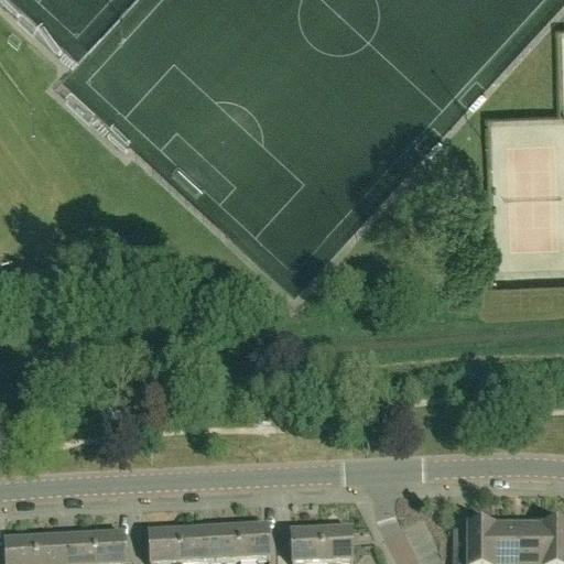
[(492,563),(492,532),(494,532),(494,530),(467,530),(467,559),(453,559),(453,563),(492,563)]
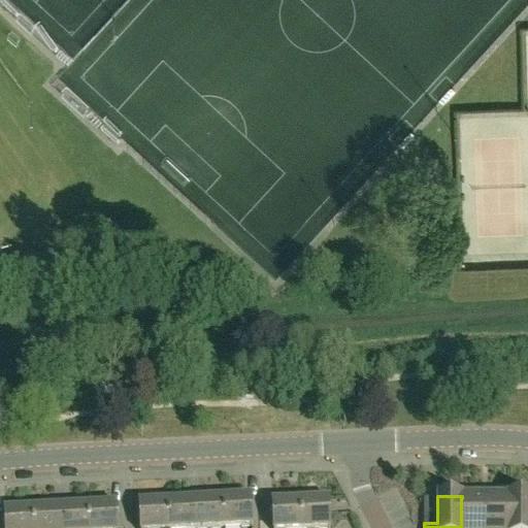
[(527,527),(527,496),(507,496),(507,498),(508,498),(507,527),(527,527)]
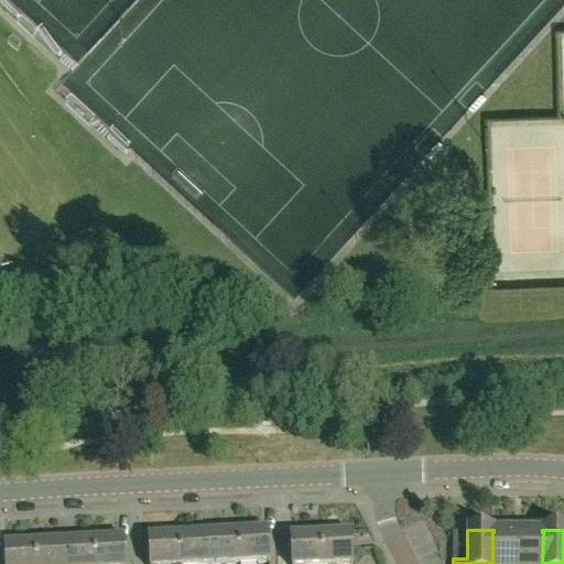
[(268,531),(238,533),(239,563),(268,563),(270,563),(268,531)]
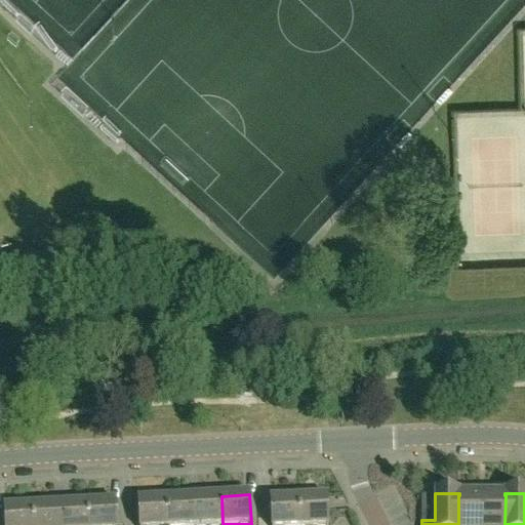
[(482,524),(482,495),(459,495),(458,495),(458,524),(482,524)]
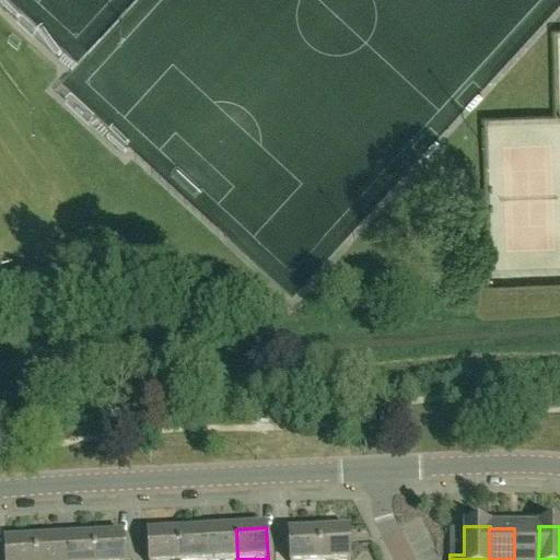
[(538,559),(539,528),(538,528),(514,528),(514,559),(538,559)]
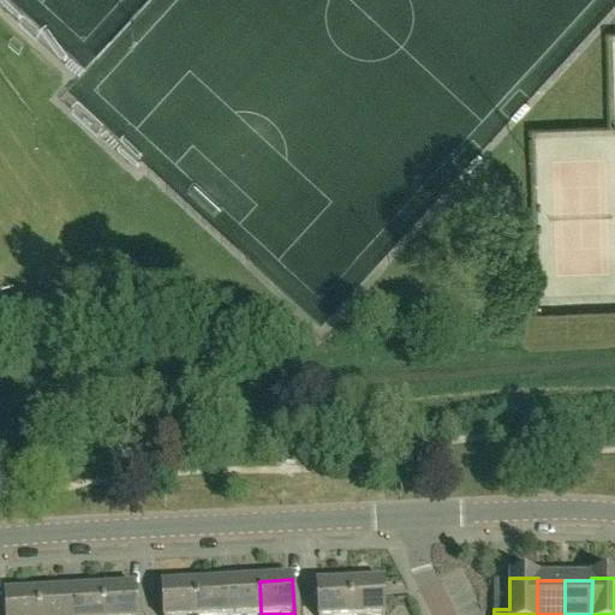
[(261,614),(260,581),(227,583),(228,614),(261,614)]
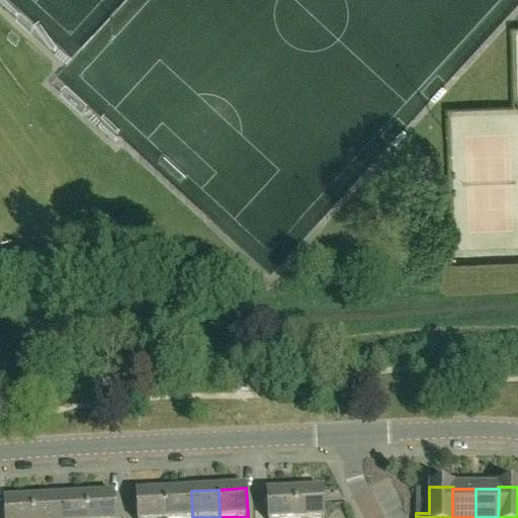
[(192,517),(191,491),(164,493),(165,517),(192,517)]
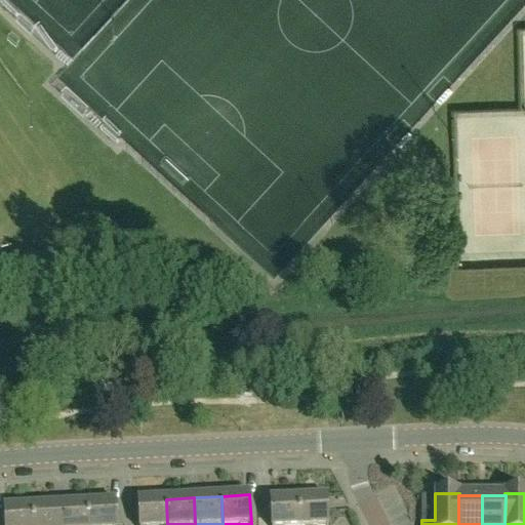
[(327,524),(327,497),(298,498),(299,524),(327,524)]
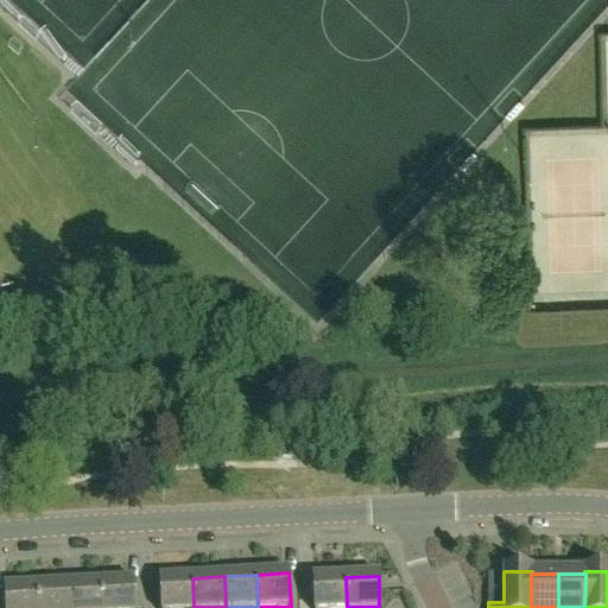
[(347,607),(346,577),(314,580),(314,607),(347,607)]
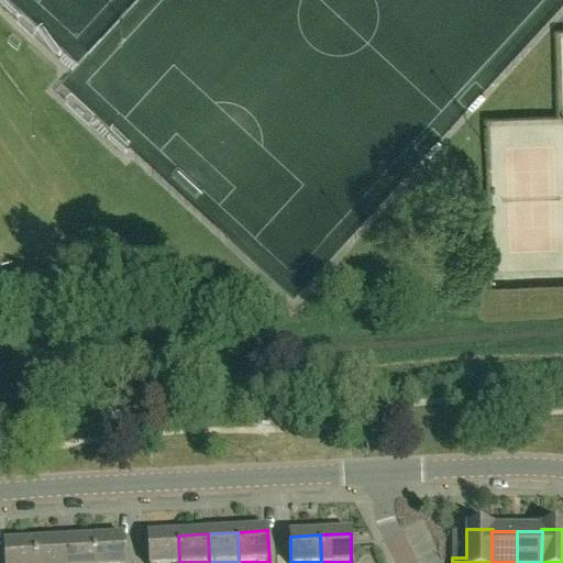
[(179,562),(178,536),(147,537),(148,562),(179,562)]
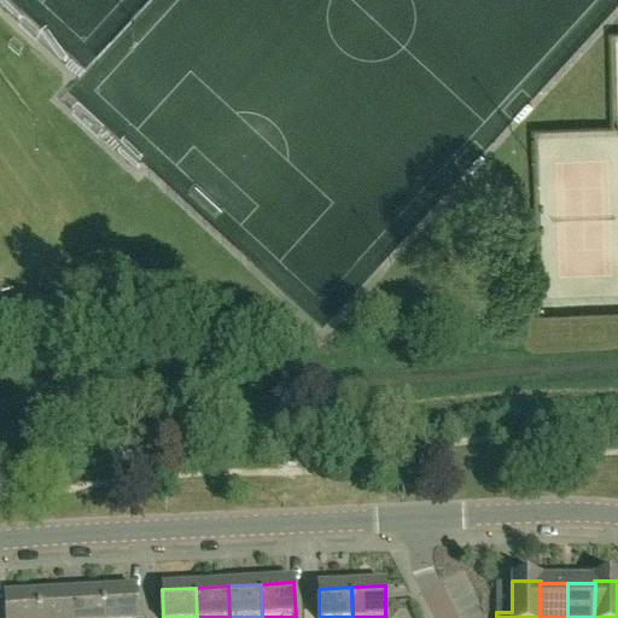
[(138,617),(136,592),(104,593),(104,617),(138,617)]
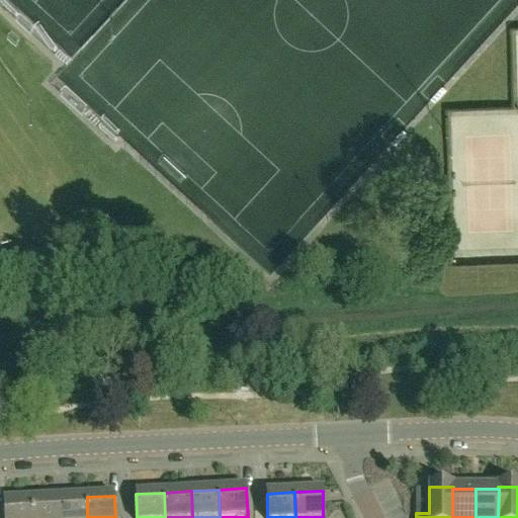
[(87,517),(87,497),(59,499),(60,517),(87,517)]
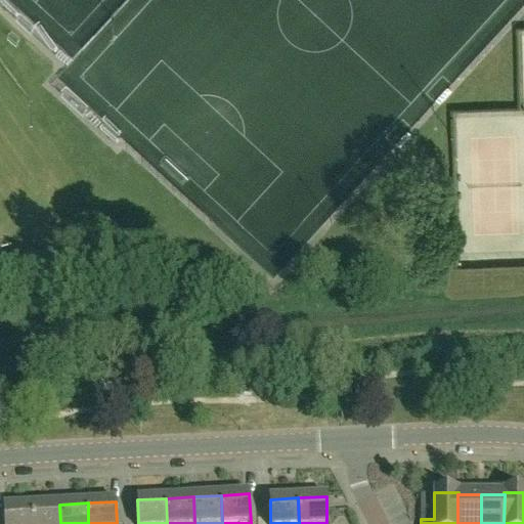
[(60,523),(59,505),(32,506),(33,523),(60,523)]
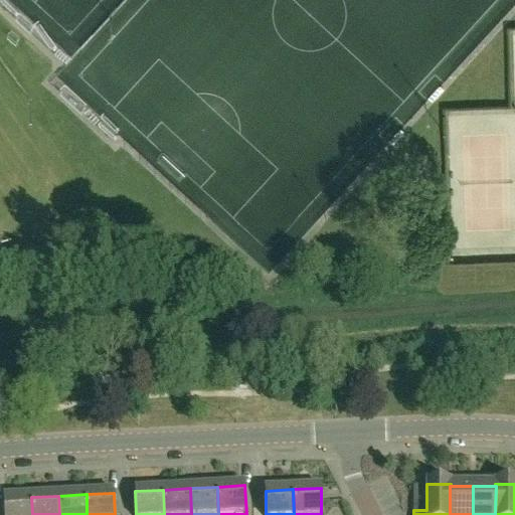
[(32,514),(31,497),(4,499),(5,514),(32,514)]
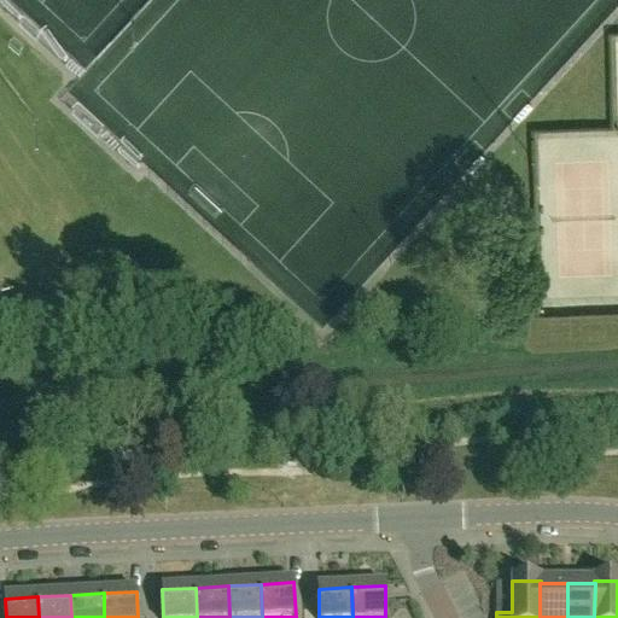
All buildings are outlined.
